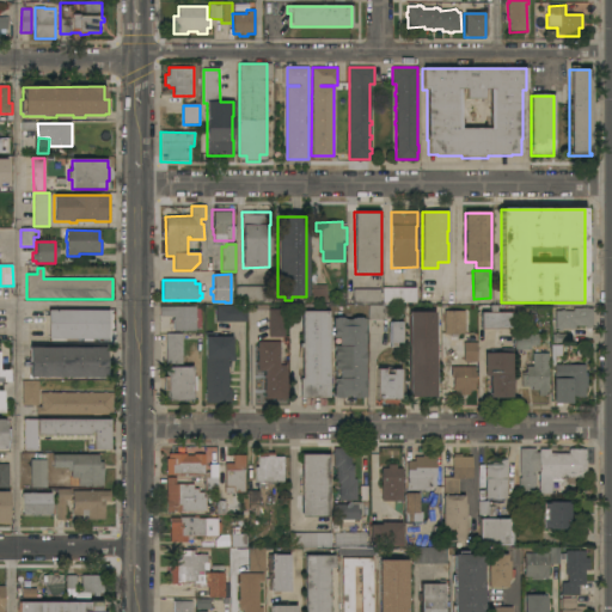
[(326,286),(326,304),(310,304),(310,286),(326,286)]
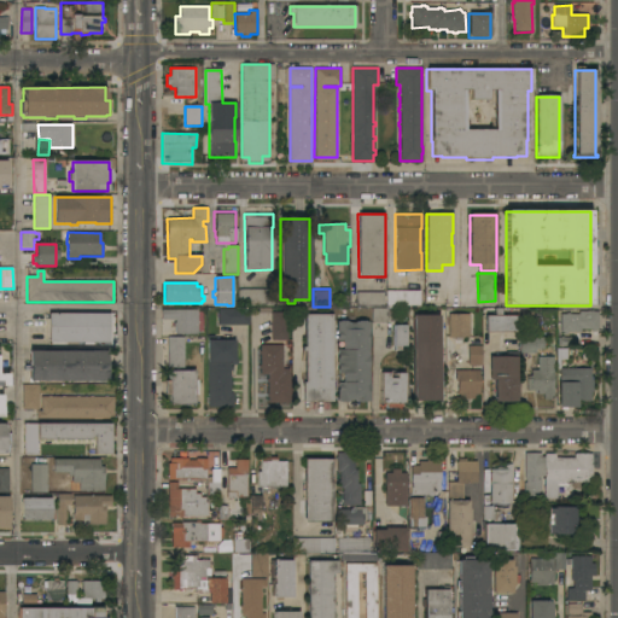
[(273,290),(273,307),(239,307),(239,290),(273,290)]
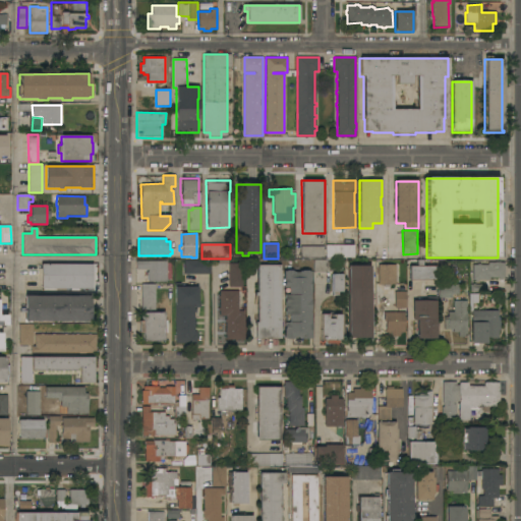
[(354,245),(354,258),(327,258),(327,245),(354,245)]
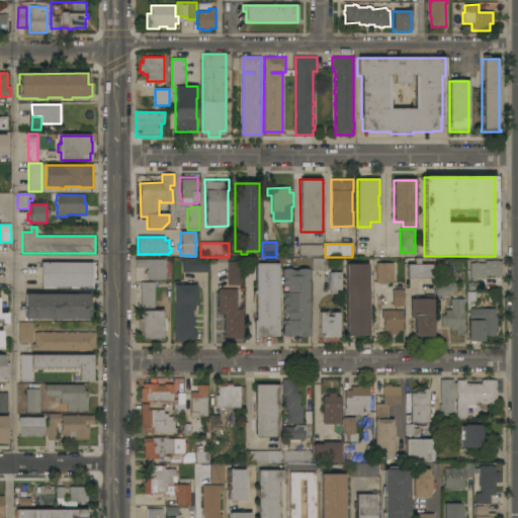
[(322,245),(322,258),(298,258),(298,245),(322,245)]
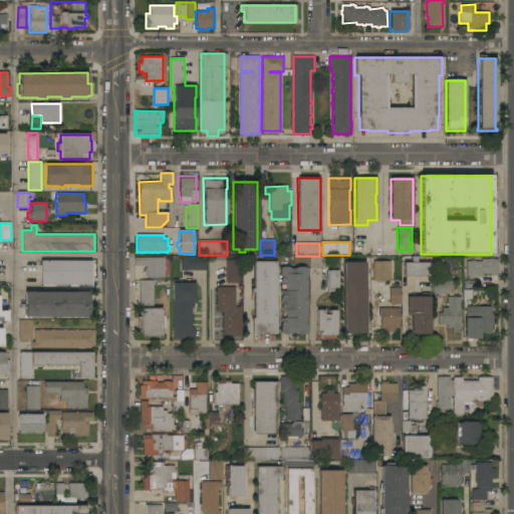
[(182,271),(182,257),(208,257),(208,271),(182,271)]
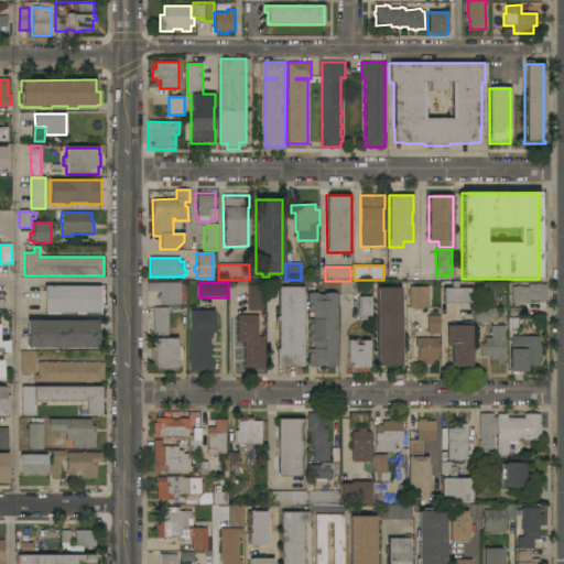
[(358,282),(358,294),(353,294),(353,295),(339,295),(339,282),(358,282)]
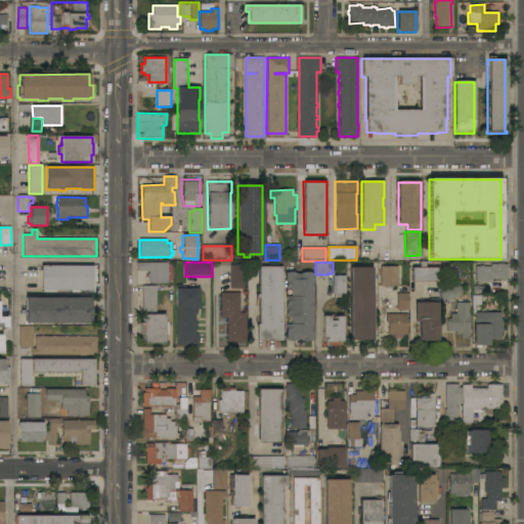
[(411,268),(419,268),(419,262),(426,262),(426,268),(439,268),(439,281),(411,281),(411,268)]
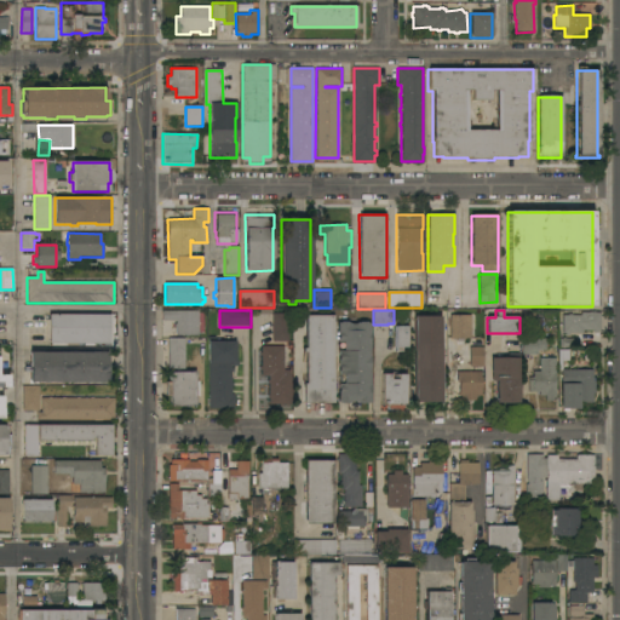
[(199,311),(199,314),(206,314),(206,334),(199,334),(199,336),(176,336),(176,328),(174,328),(174,323),(176,323),(176,321),(162,321),(162,311),(199,311)]
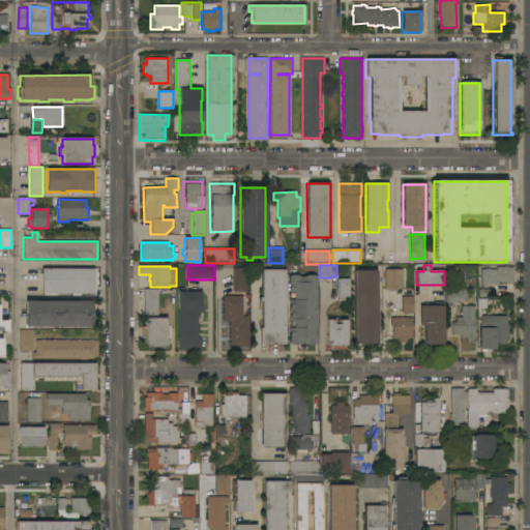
[(496,270),(496,267),(512,267),(512,283),(510,283),(510,285),(507,285),(507,283),(498,283),(498,285),(487,285),(487,287),(482,287),(482,285),(480,285),(480,269),(496,270)]
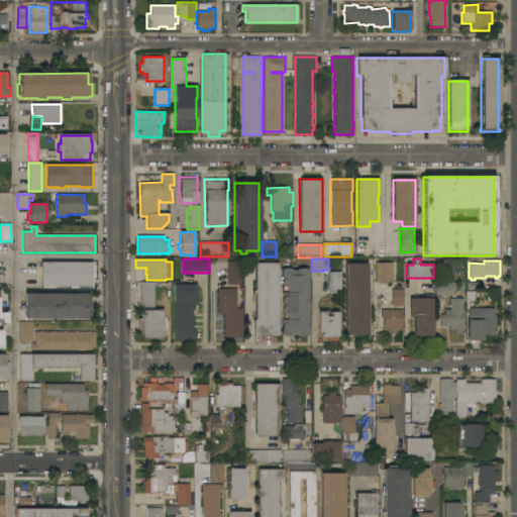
[(227,262),(240,262),(240,286),(227,285),(227,262)]
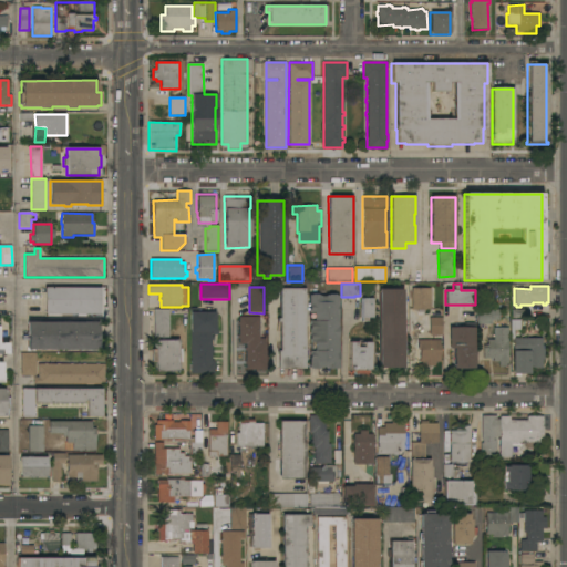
[(100,288),(100,317),(88,317),(88,315),(75,315),(75,317),(70,317),(70,315),(44,315),(44,288),(100,288)]
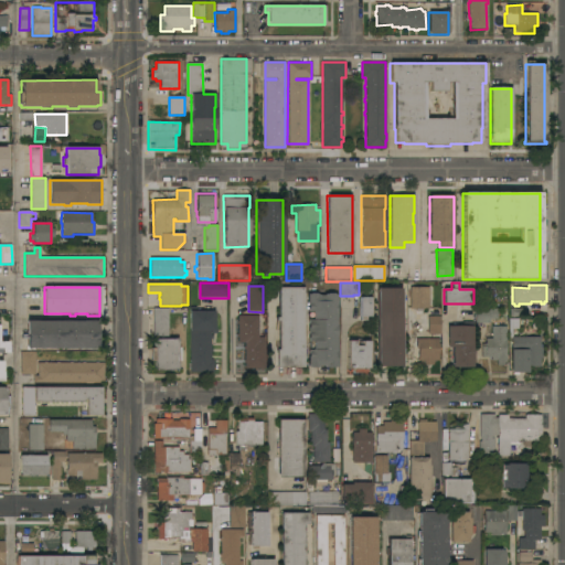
[(411,287),(429,287),(429,309),(423,309),(423,311),(416,311),(416,309),(411,309),(411,287)]
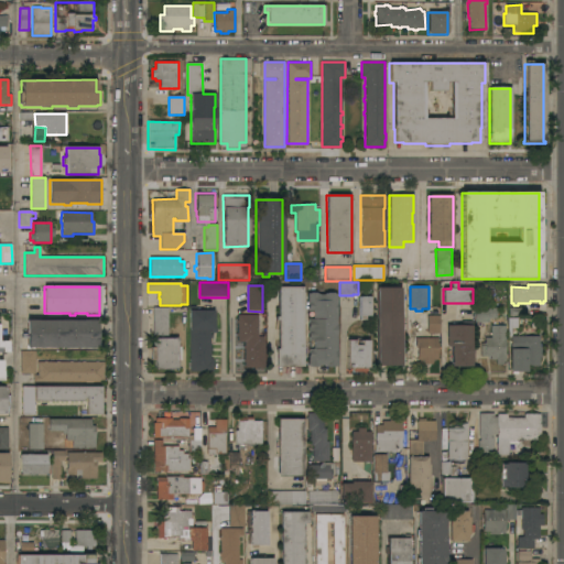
[(303,367),(277,367),(277,349),(278,349),(278,321),(275,321),(275,317),(278,317),(278,288),(303,288),(303,367)]
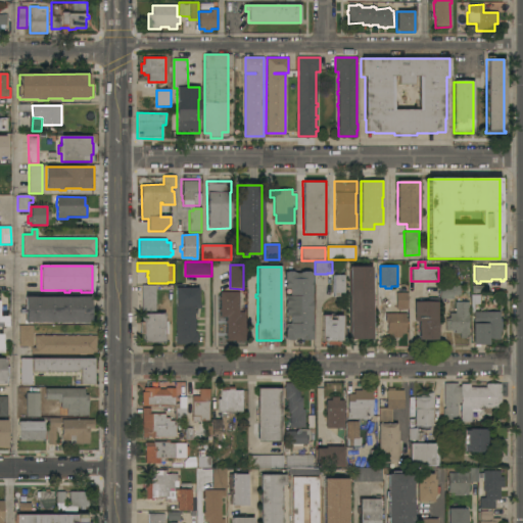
[(348,267),(372,267),(372,269),(374,269),(374,307),(372,307),(372,323),(374,323),(374,328),(371,328),(371,332),(374,332),(374,337),(371,337),(371,339),(348,339),(348,267)]
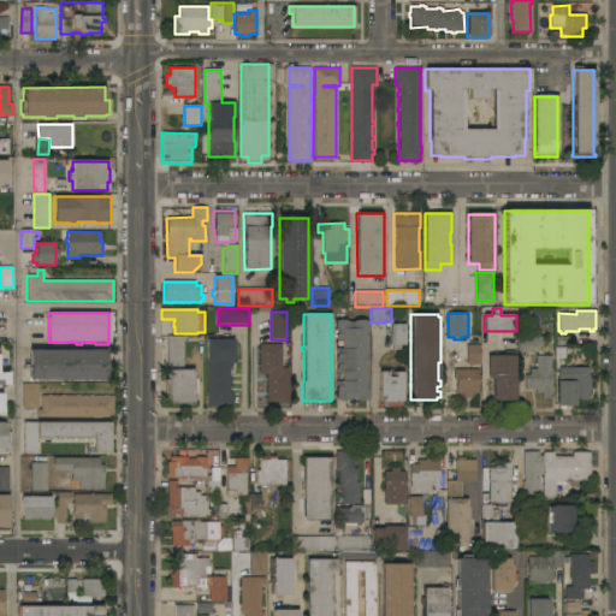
[(367,401),(365,401),(365,402),(357,402),(357,401),(354,401),(354,400),(347,400),(347,401),(345,401),(345,402),(338,402),(338,401),(336,401),(335,381),(337,381),(337,373),(336,373),(336,349),(337,349),(337,339),(336,339),(336,320),(338,320),(345,320),(345,321),(348,321),(354,321),(357,321),(357,320),(365,320),(365,321),(367,321),(367,401)]
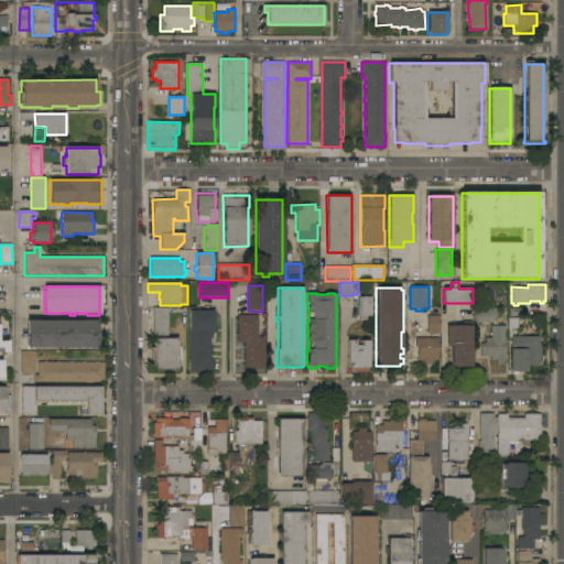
[(359,297),(371,297),(371,302),(371,308),(370,308),(370,316),(366,316),(366,321),(359,321),(359,297)]
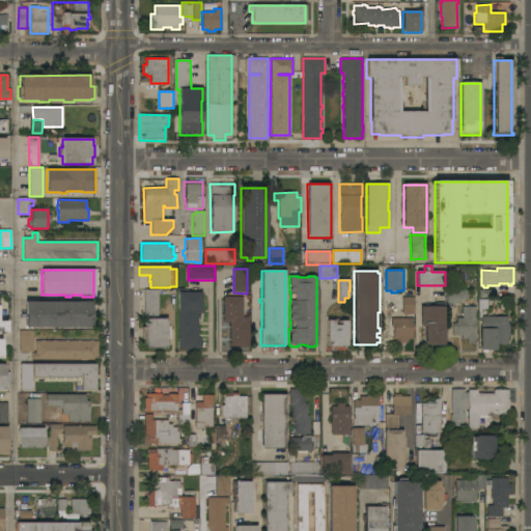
[(178,288),(185,288),(185,292),(201,292),(201,310),(203,310),(203,313),(198,313),(198,315),(200,315),(200,318),(198,318),(198,328),(200,328),(200,331),(198,331),(198,338),(201,338),(201,350),(178,351),(178,288)]
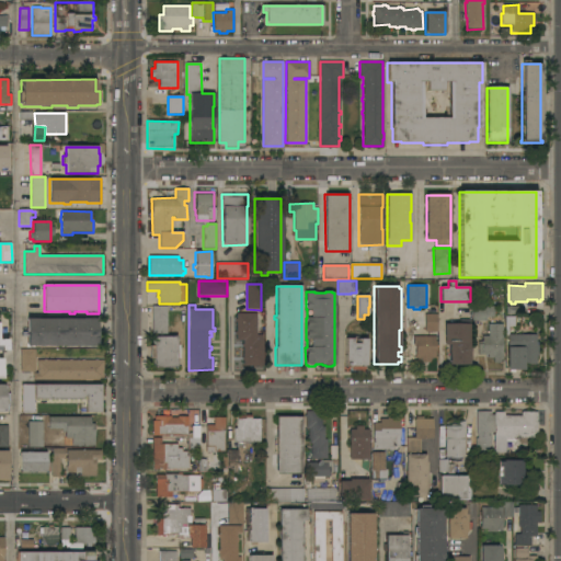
[(167,334),(152,334),(152,306),(167,306),(167,334)]
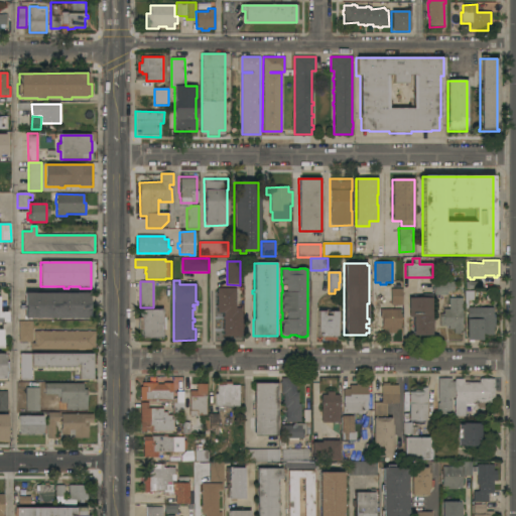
[(454,292),(444,291),(444,296),(434,295),(434,281),(455,282),(454,292)]
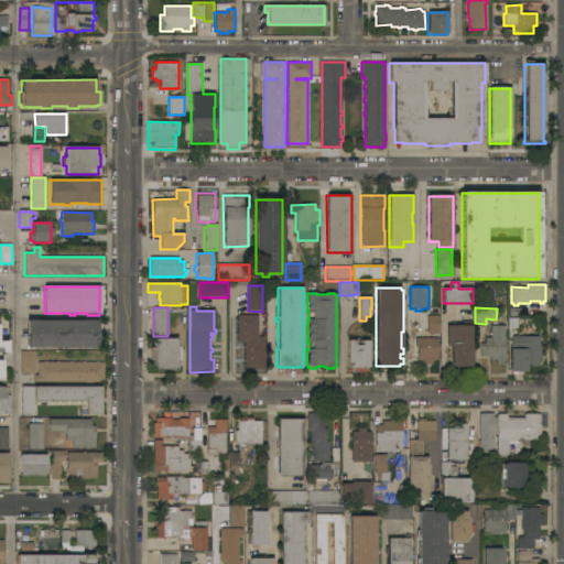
[(264,368),(245,368),(245,362),(243,362),(243,359),(245,359),(245,349),(243,349),(243,343),(236,343),(236,315),(258,315),(258,337),(264,337),(264,368)]
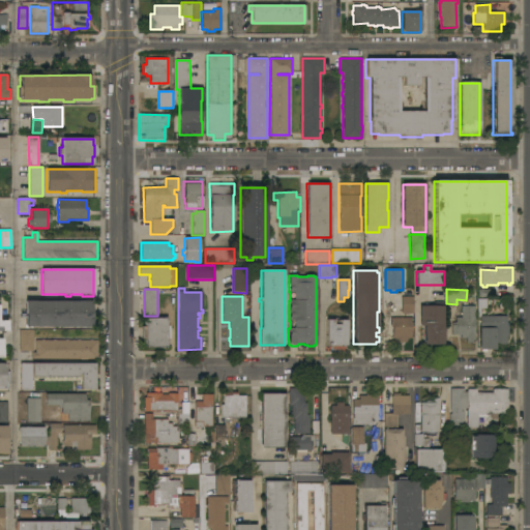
[(413,314),(401,314),(401,297),(413,297),(413,314)]
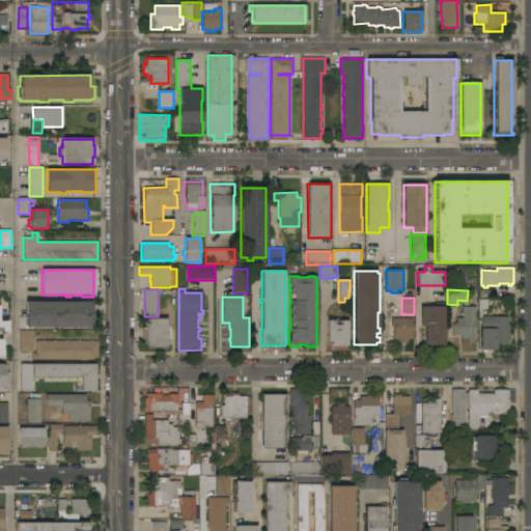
[(479,310),(478,301),(487,301),(488,310),(479,310)]
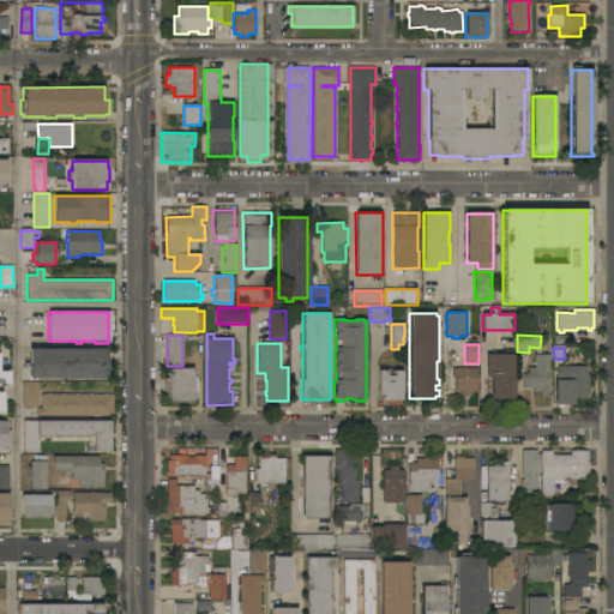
[(106,349),(106,379),(29,379),(29,368),(24,368),(24,363),(29,363),(29,349),(106,349)]
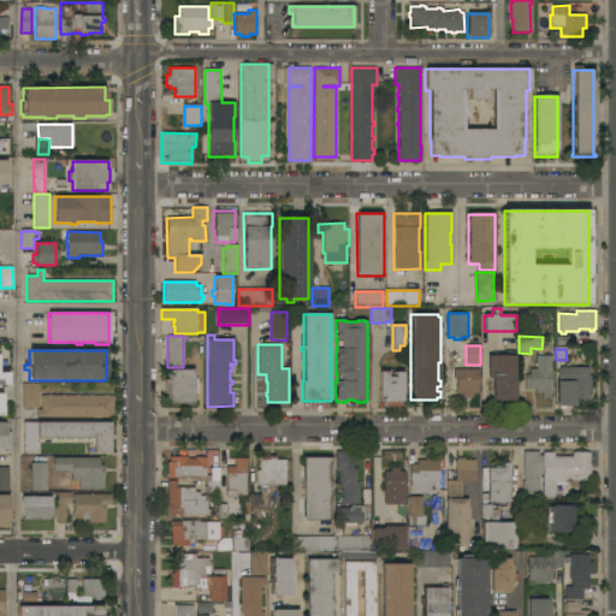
[(504,355),(504,351),(514,350),(515,401),(493,401),(493,379),(489,379),(487,356),(504,355)]
